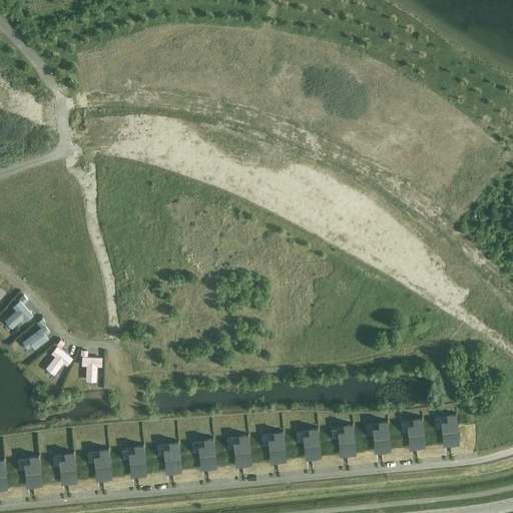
[(427,218),(423,221),(430,229),(433,226),(427,218)]
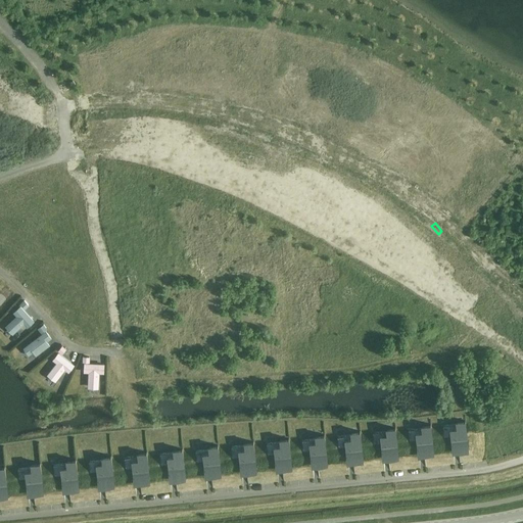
[(7,326),(12,333),(24,322),(28,326),(33,321),(20,307),(14,313),(18,316),(7,326)]
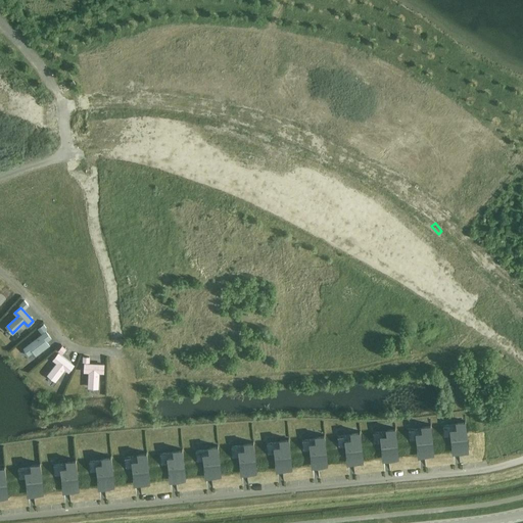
[(34,350),(36,354),(48,344),(46,341),(50,337),(46,332),(25,348),(29,353),(34,350)]
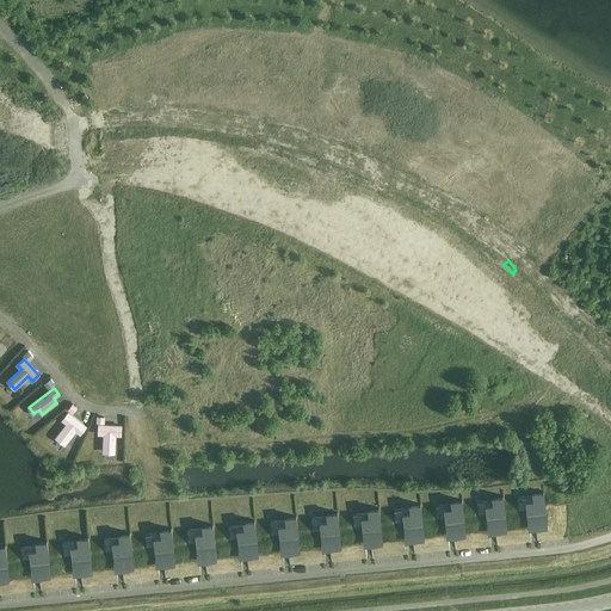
[(56,437),(65,444),(75,430),(80,433),(85,426),(68,413),(63,420),(67,424),(56,437)]
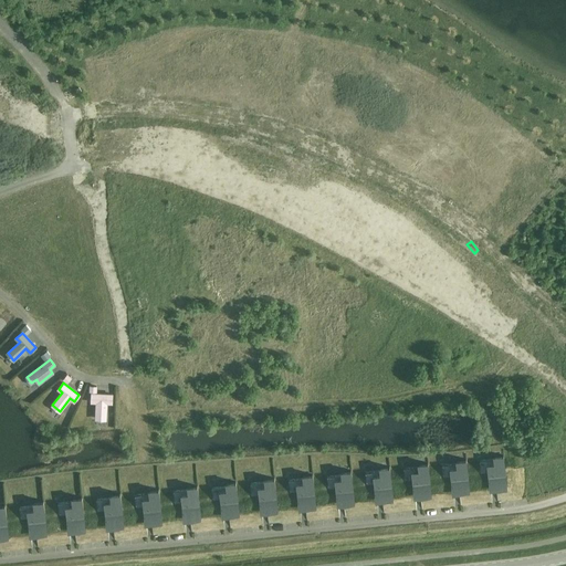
[(96,418),(106,419),(106,402),(112,402),(112,395),(92,394),(92,401),(97,401),(96,418)]
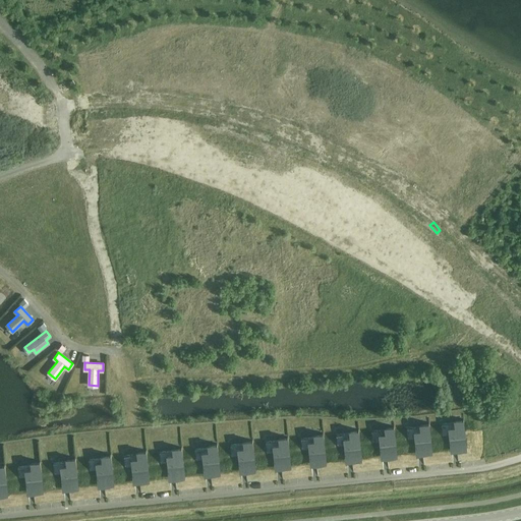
[(466,445),(463,419),(462,419),(462,423),(455,423),(442,425),(441,425),(442,438),(450,437),(450,447),(451,446),(454,446),(455,450),(466,449),(466,445)]
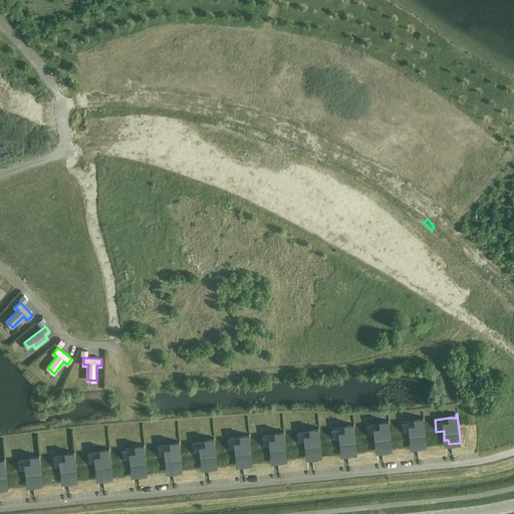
[(426,442),(425,430),(423,417),(422,417),(422,418),(423,421),(415,422),(402,423),(401,423),(403,435),(410,434),(411,444),(412,444),(415,443),(415,448),(426,447),(426,442)]
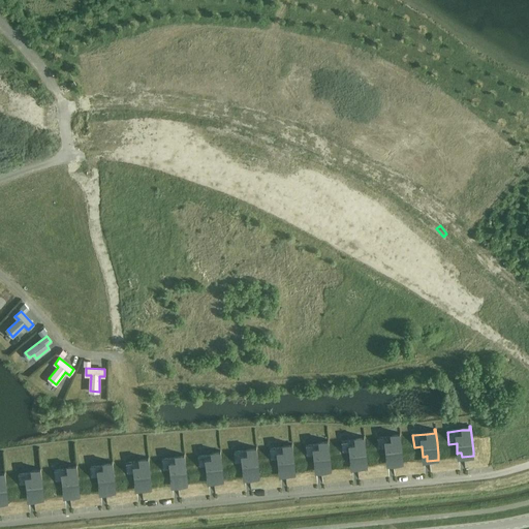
[(378,450),(385,450),(386,460),(387,460),(391,460),(391,464),(403,463),(402,459),(401,449),(400,433),(399,433),(399,436),(392,437),(378,439),(378,438),(377,439),(378,450)]
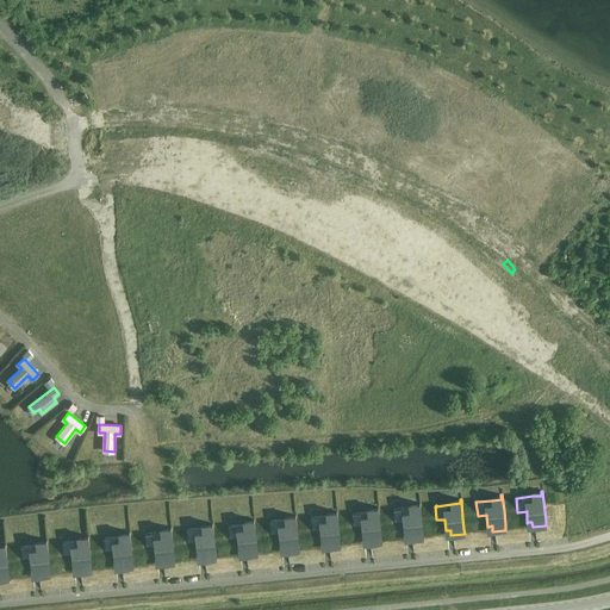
[(423,533),(421,518),(419,503),(418,503),(418,508),(410,509),(394,510),(393,510),(394,524),(403,523),(404,535),(405,535),(409,534),(410,540),(423,537),(423,533)]
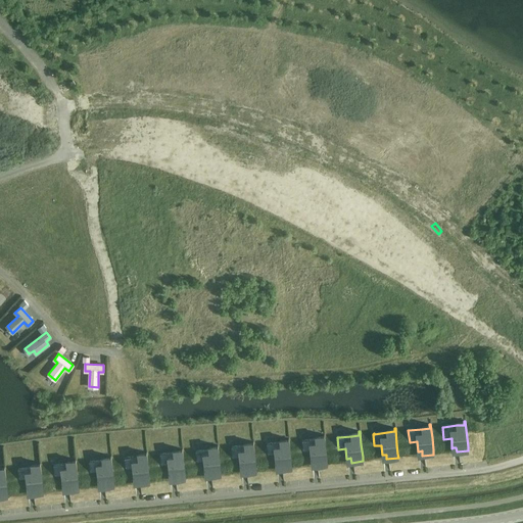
[(312,462),(315,462),(316,466),(327,465),(327,461),(326,447),(324,435),(323,435),(324,438),(316,439),(302,440),(301,440),(303,453),(311,453),(312,462)]
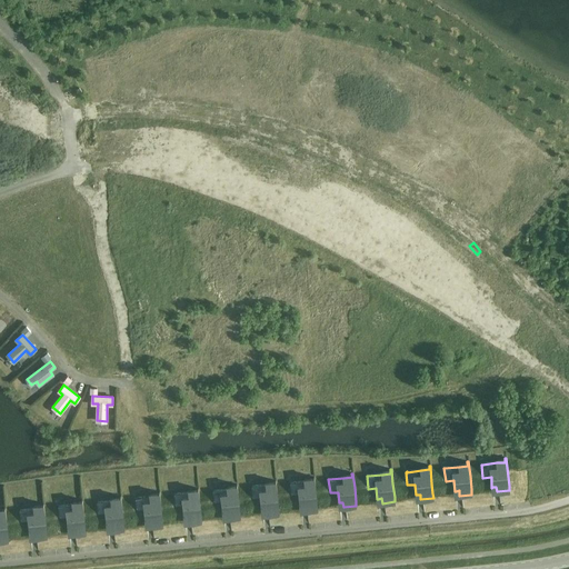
[(317,505),(315,477),(313,477),(313,481),(305,482),(291,483),(290,483),(291,497),(299,496),(300,507),(301,507),(301,506),(305,506),(305,510),(318,509),(317,505)]
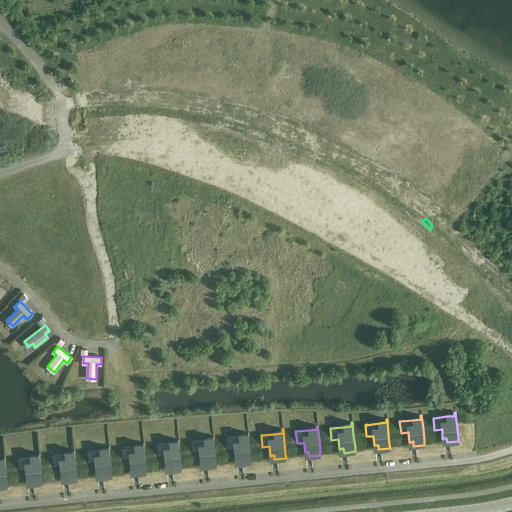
[(251,458),(249,445),(248,433),(247,433),(247,436),(240,437),(227,438),(226,438),(227,450),(234,449),(235,459),(236,459),(239,459),(239,463),(251,462),(250,458),(251,458)]
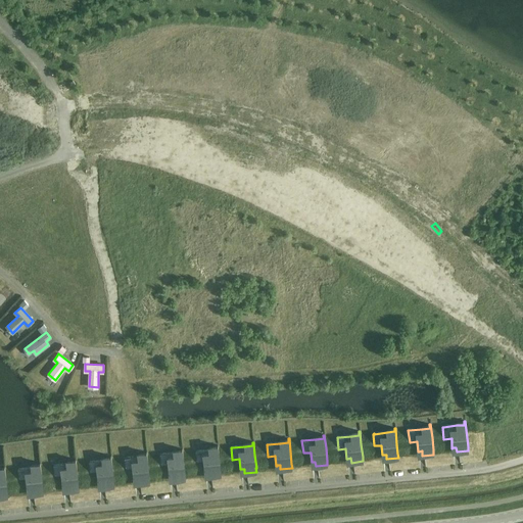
[(221,471),(219,458),(218,445),(217,445),(217,449),(209,450),(196,452),(195,452),(196,464),(203,463),(204,473),(205,473),(205,472),(208,472),(209,476),(221,475),(221,471)]
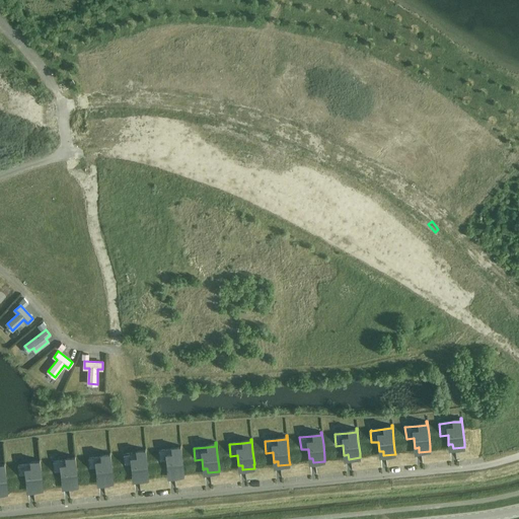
[(167,472),(168,472),(171,472),(172,476),(183,475),(183,471),(181,458),(180,446),(179,446),(179,449),(172,450),(159,451),(158,451),(159,463),(167,462),(167,472)]
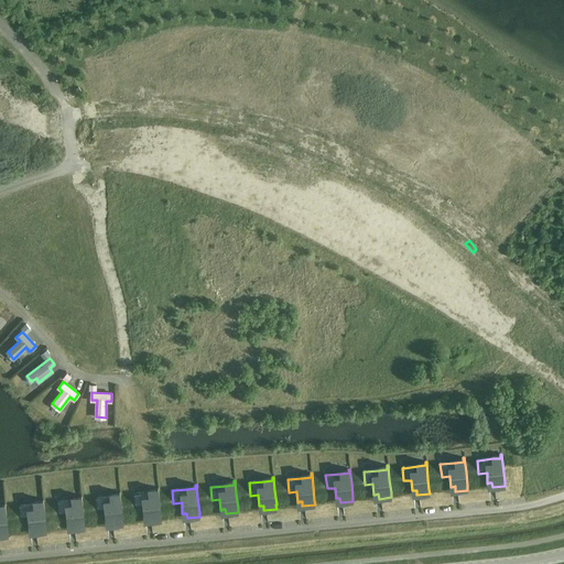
[(161,516),(160,501),(158,488),(156,488),(158,492),(149,494),(134,495),(133,495),(136,508),(143,507),(144,518),(145,517),(148,517),(149,521),(161,520),(161,516)]
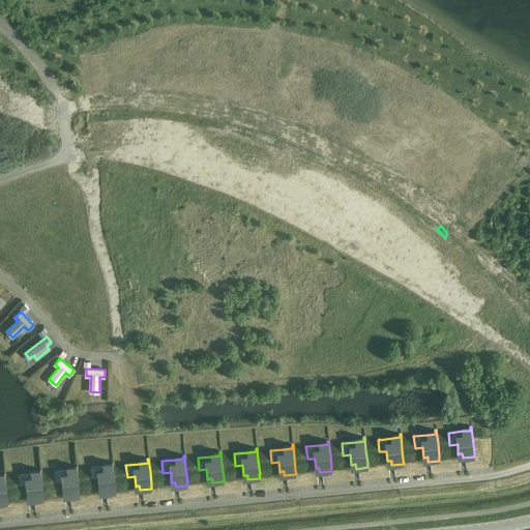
[(99,490),(100,490),(104,489),(104,494),(116,493),(115,489),(113,462),(112,463),(112,466),(104,467),(91,468),(90,468),(91,480),(98,479),(99,490)]
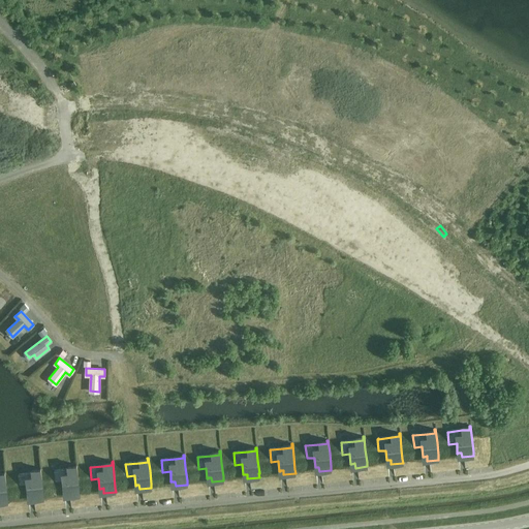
[(79,491),(76,465),(75,465),(75,469),(68,469),(55,471),(54,471),(55,483),(62,483),(63,492),(64,492),(67,492),(67,496),(80,495),(79,491)]
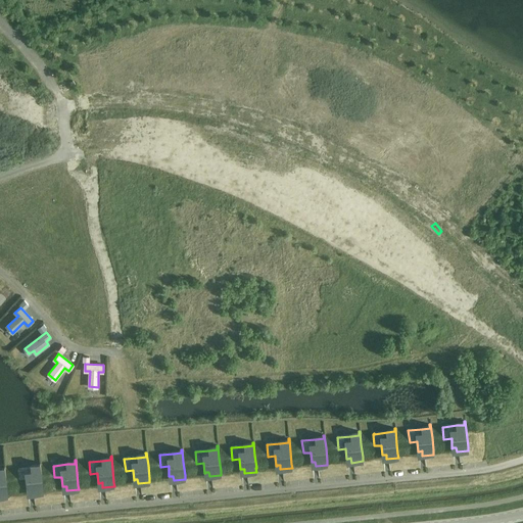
[(43,488),(41,476),(40,463),(39,463),(39,464),(39,467),(32,468),(18,469),(17,469),(18,481),(26,480),(27,490),(28,490),(31,489),(32,494),(43,493),(43,488)]
